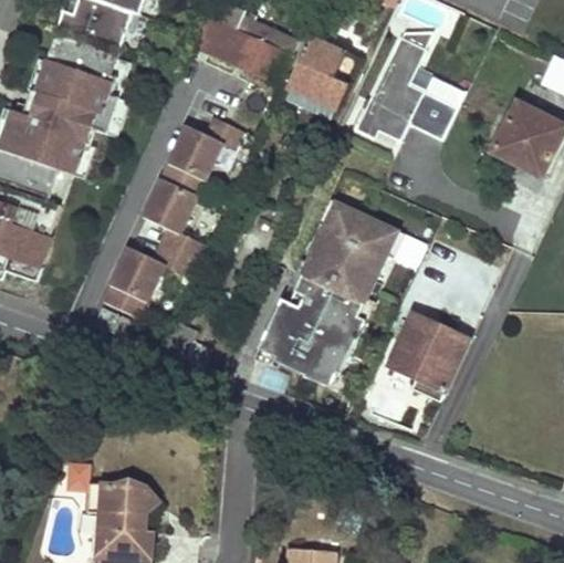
[(77,0),(73,14),(63,11),(45,61),(48,62),(37,93),(41,94),(35,108),(17,102),(0,150),(0,268),(4,270),(9,257),(41,268),(62,206),(49,201),(59,170),(73,175),(90,128),(106,134),(118,97),(111,95),(117,77),(111,75),(132,12),(138,14),(143,0),(77,0)]
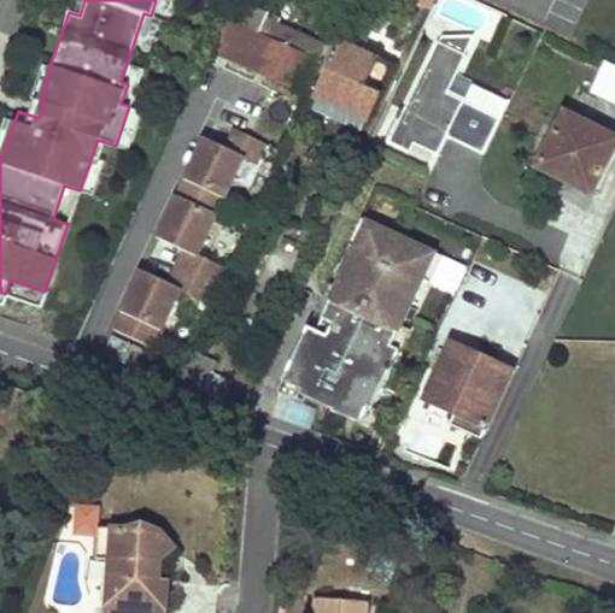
[(222,19),(209,48),(238,62),(302,88),(323,43),(275,22),(276,17),(247,4),(240,16),(230,12),(226,21),(222,19)]
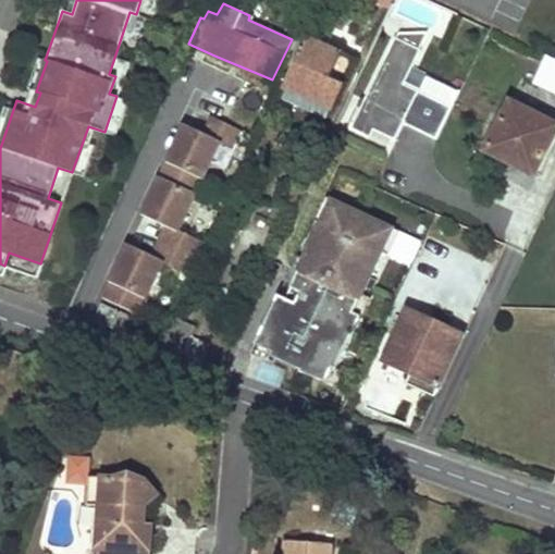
[(407,41),(418,47),(427,29),(412,31),(407,41)]
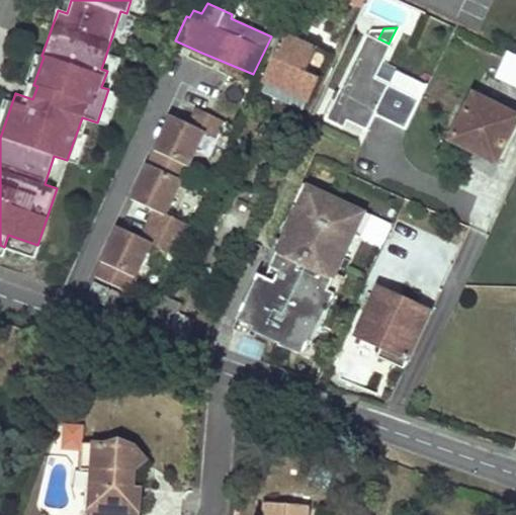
[(383,28),(369,29),(366,34),(364,33),(324,118),(341,126),(345,119),(364,129),(373,110),(387,82),(374,76),(390,44),(389,44),(378,38),(383,28)]
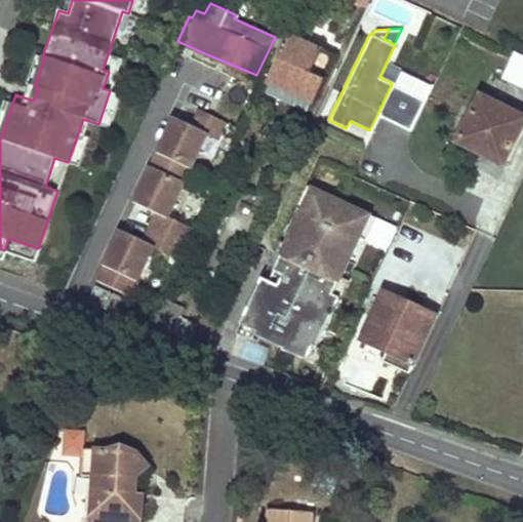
[(281,32),(260,79),(267,83),(268,81),(310,99),(330,53),(281,32)]
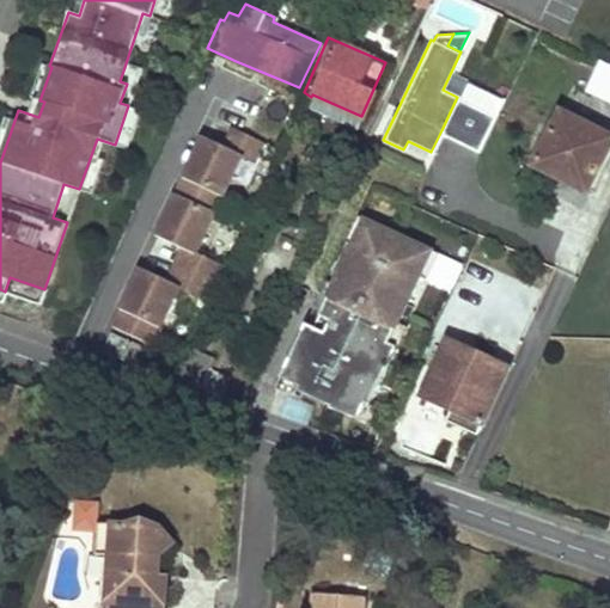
[(207,48),(199,67),(214,73),(217,67),(230,73),(236,61),(207,48)]
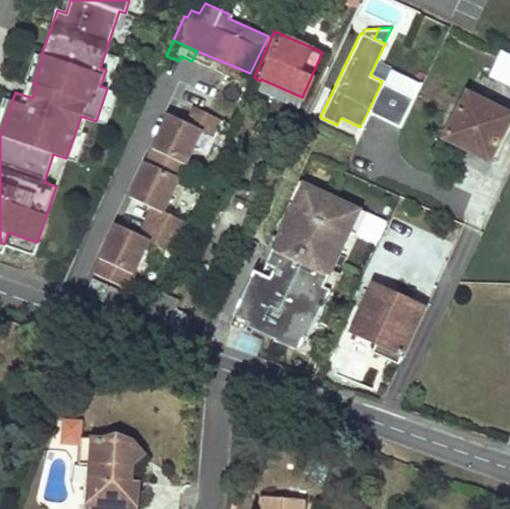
[(509,53),(501,49),(488,75),(509,84),(509,53)]
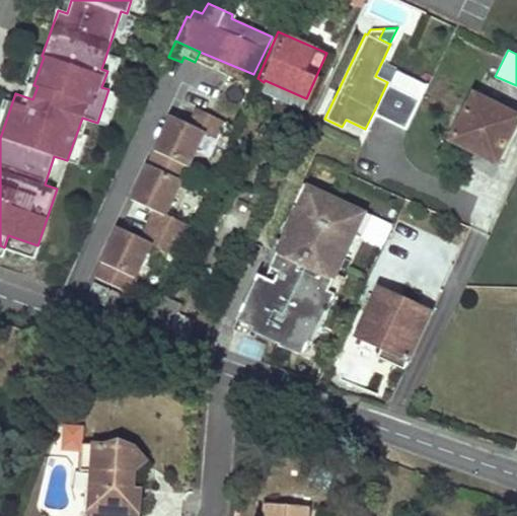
[(418,96),(387,82),(374,111),(404,125),(418,96)]
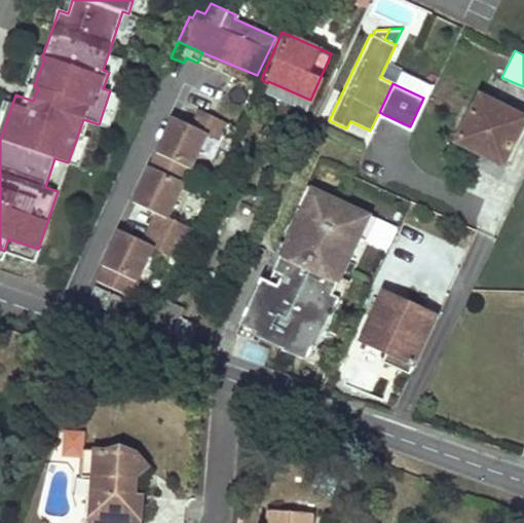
[(478,94),(455,140),(501,163),(523,117),(478,94)]
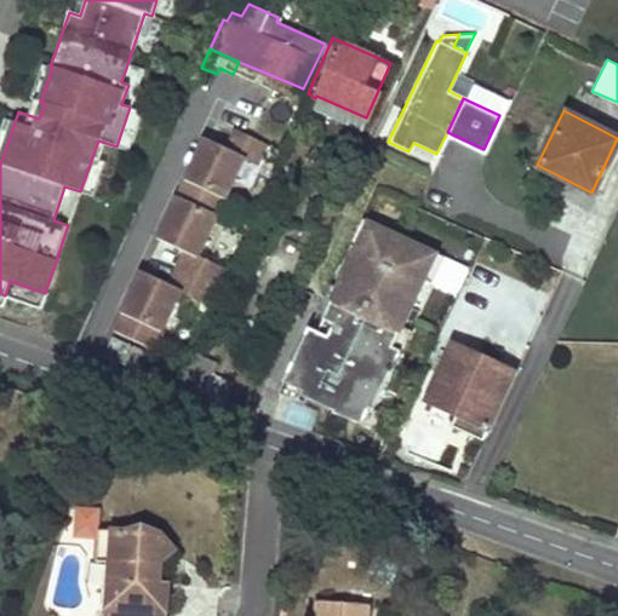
[(262,142),(233,127),(223,148),(240,155),(253,162),(262,142)]
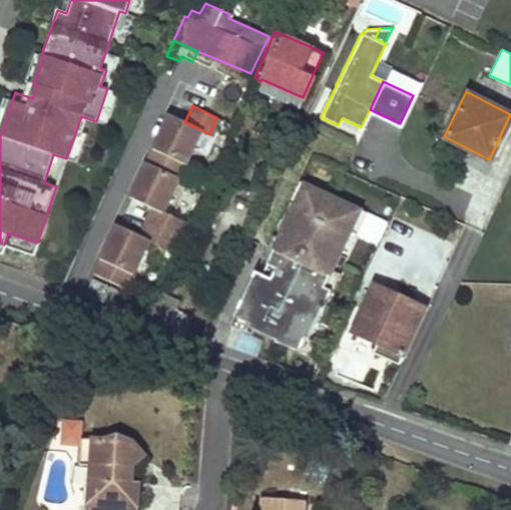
[(184,122),(167,113),(128,195),(151,206),(160,209),(198,128),(184,122)]
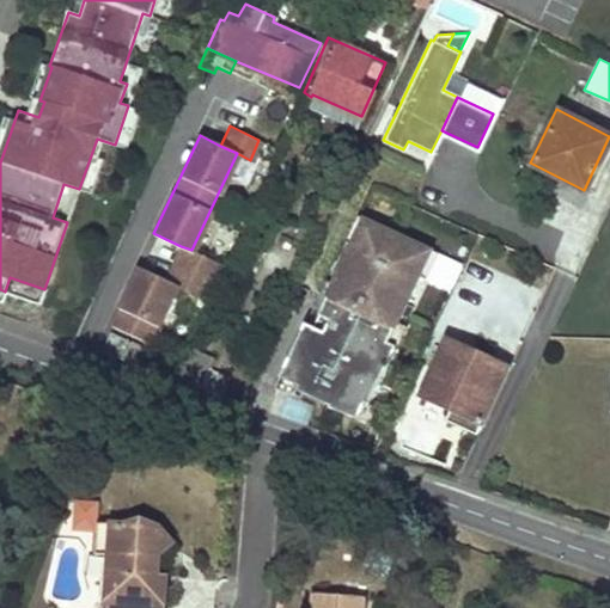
[(67,222),(79,189),(63,184),(53,217),(67,222)]
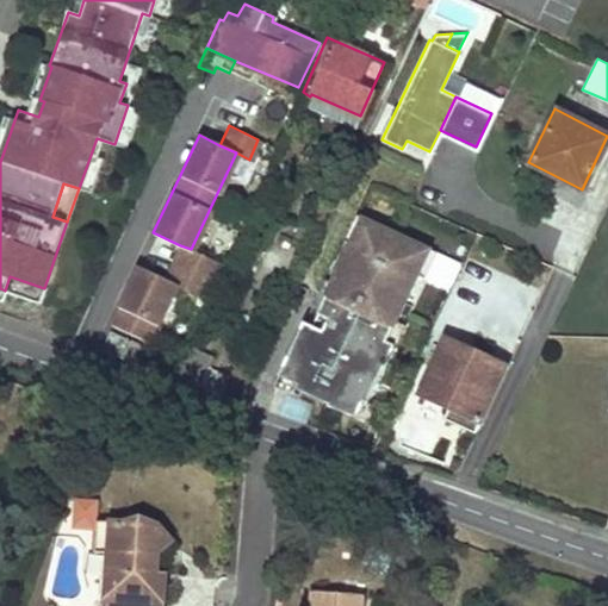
[(303,217),(292,239),(304,244),(315,222),(303,217)]
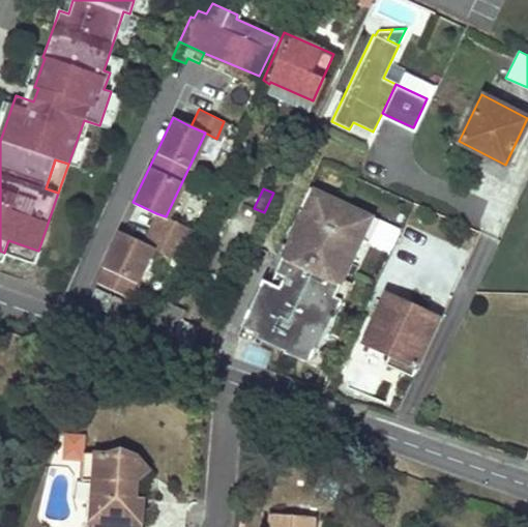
[(166,216),(156,213),(143,242),(150,246),(177,260),(192,229),(166,216)]
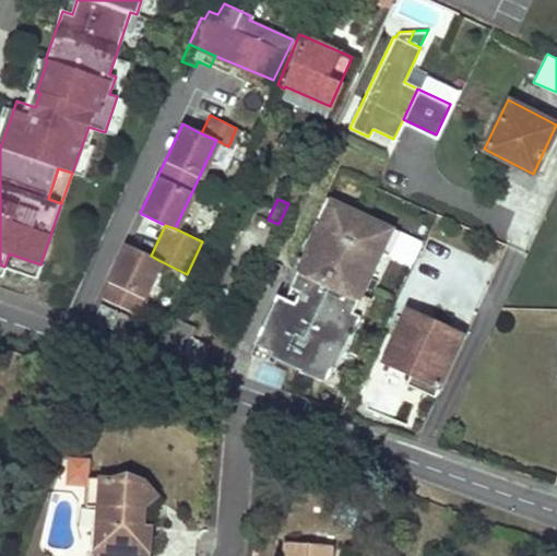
[(101,296),(134,311),(158,260),(151,256),(126,244),(101,296)]
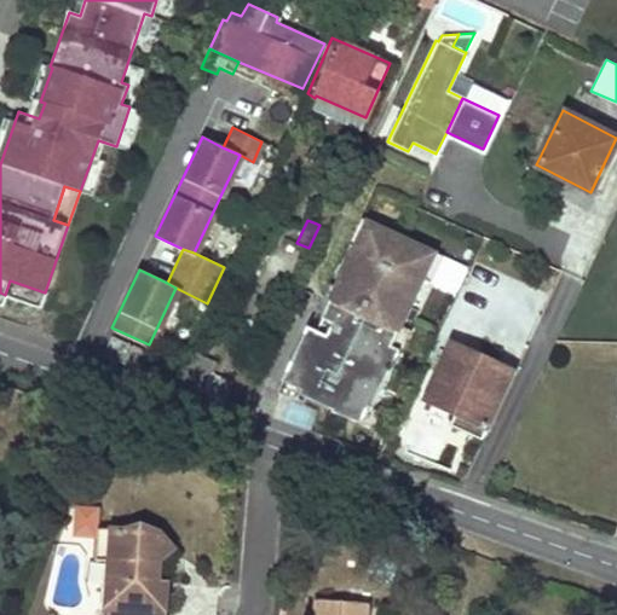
[(453,424),(483,439),(514,369),(453,341),(426,399),(457,412),(453,424)]
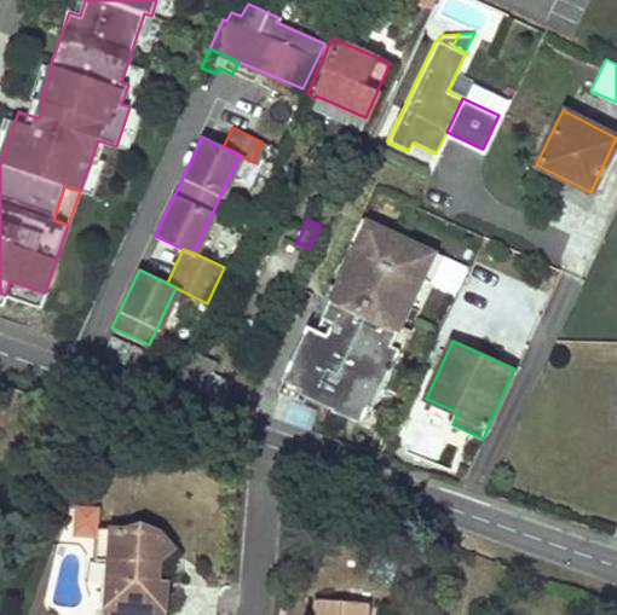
[(185,348),(171,381),(196,389),(202,384),(213,361),(185,348)]
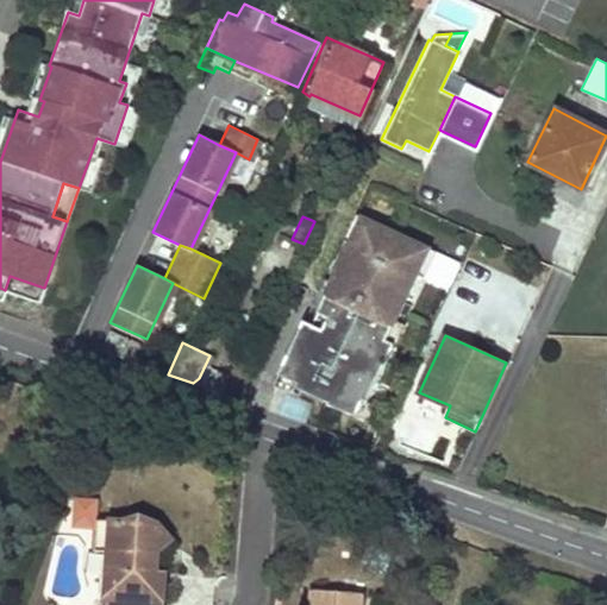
[(125,517),(92,515),(91,546),(105,548),(101,604),(157,604),(161,565),(151,563),(151,546),(169,534),(157,518),(144,517),(142,510),(131,510),(125,517)]
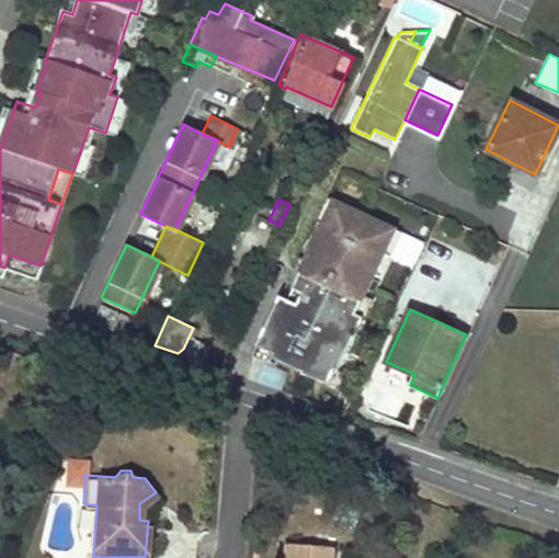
[(328,557),(329,546),(282,543),(281,557),(328,557)]
